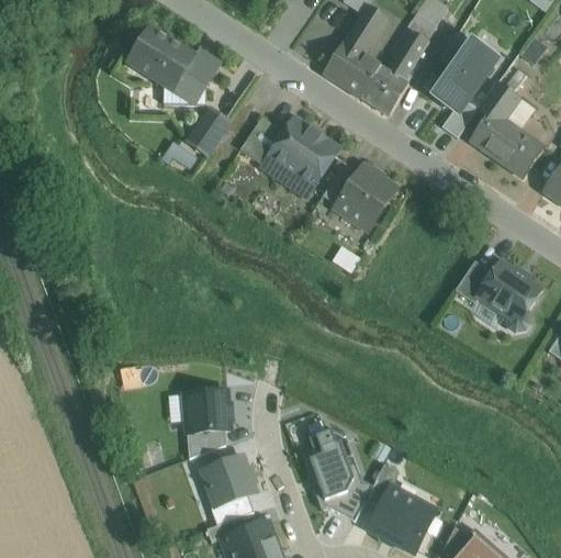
[(343,0),(343,1),(358,11),(365,0),(343,0)]
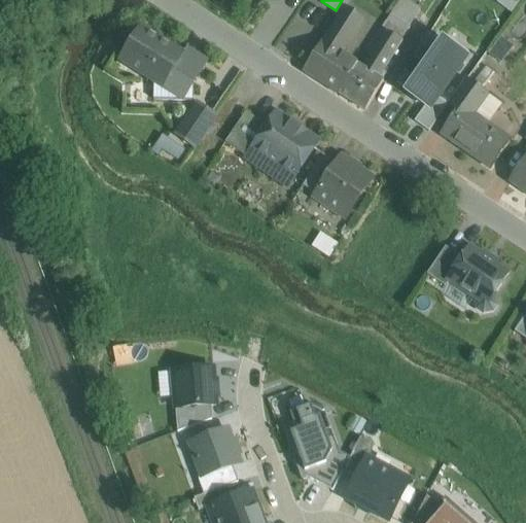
[(396,0),(380,26),(398,37),(419,4),(412,0),(396,0)]
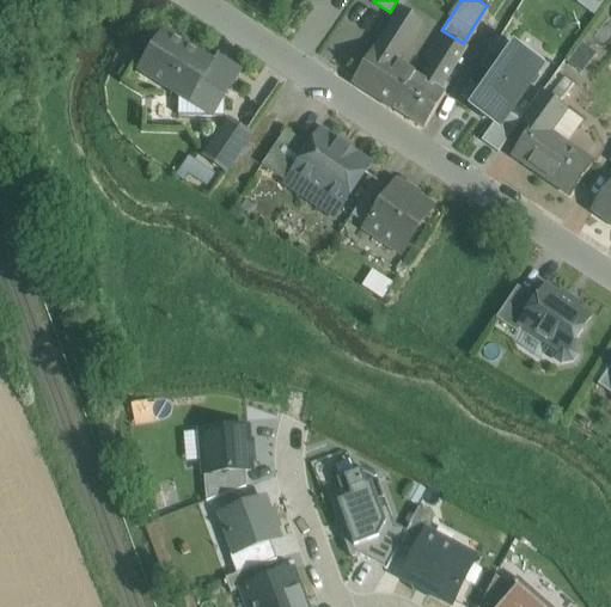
[(401,7),(355,79),(393,105),(414,72),(395,59),(420,20),(401,7)]
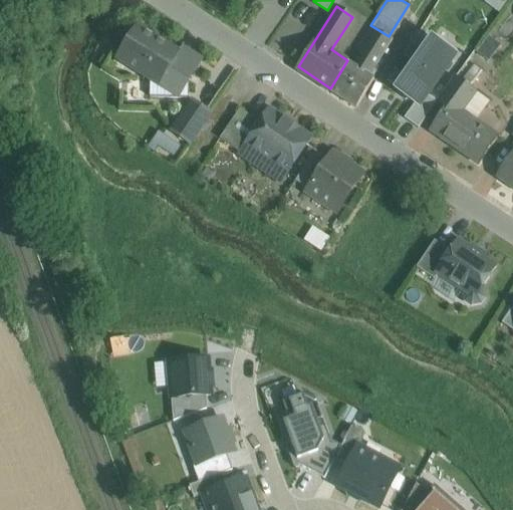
[(198,61),(137,23),(126,41),(134,46),(123,61),(149,76),(149,94),(187,95),(188,78),(198,61)]
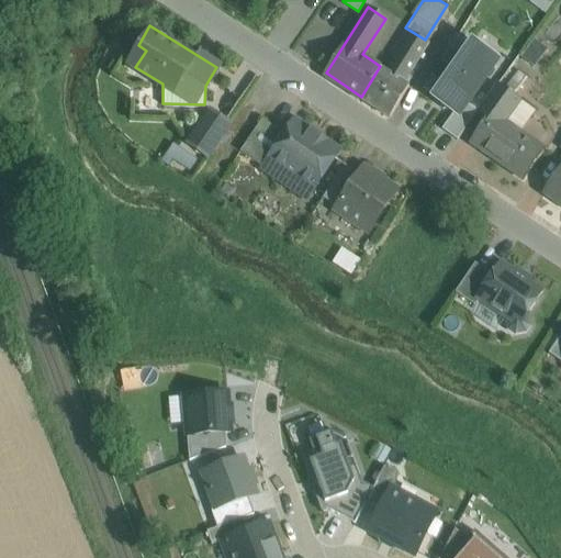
[(425,40),(405,28),(390,52),(395,55),(399,48),(416,59),(428,42),(425,40)]
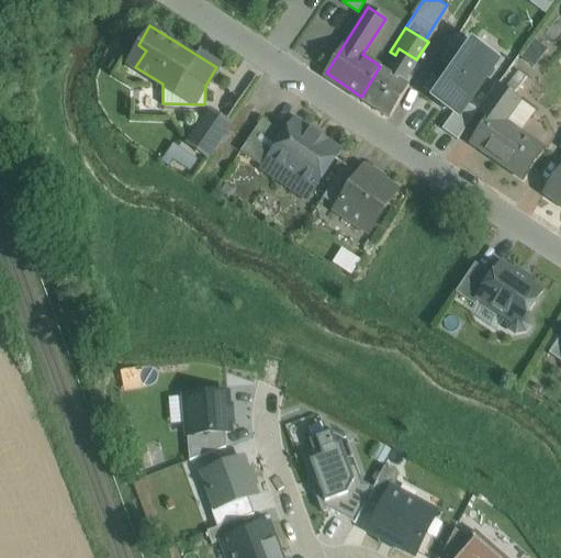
[(422,97),(456,118),(495,57),(461,35),(422,97)]
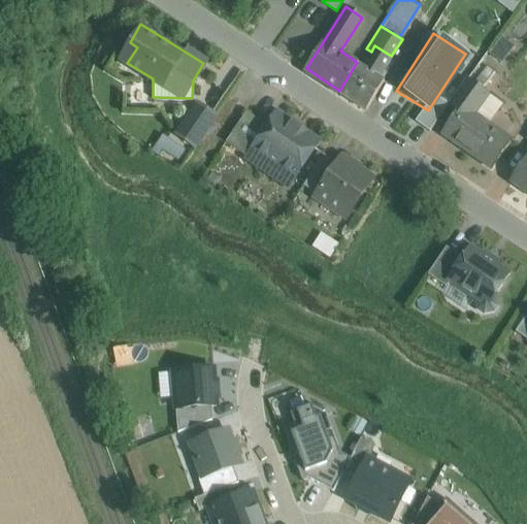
[(371,52),(362,65),(357,62),(339,91),(365,107),(383,79),(379,76),(391,56),(374,45),(371,52)]
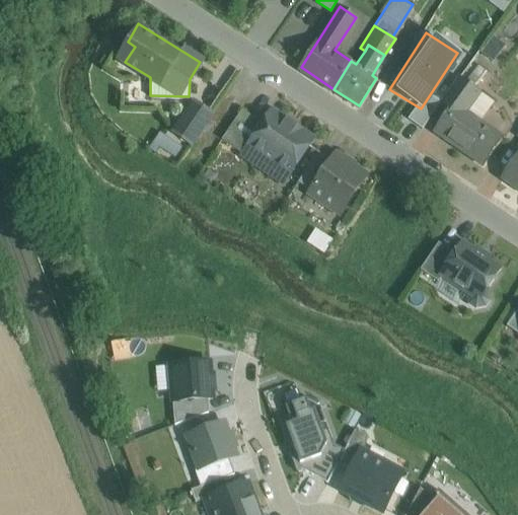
[(481,90),(458,75),(440,100),(449,107),(450,107),(459,94),(471,102),(481,90)]
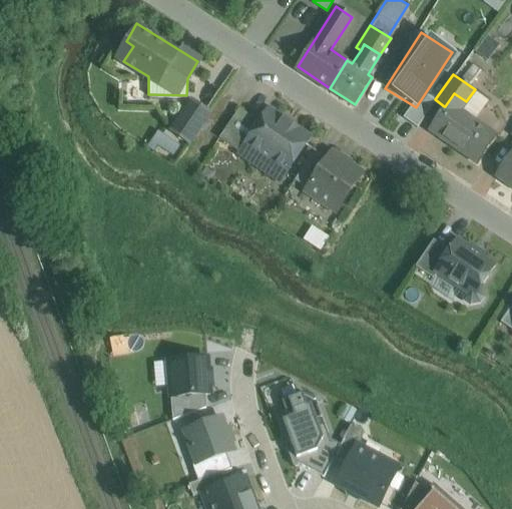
[(454,93),(445,106),(444,106),(429,128),(455,146),(474,119),(461,109),(466,101),(454,93)]
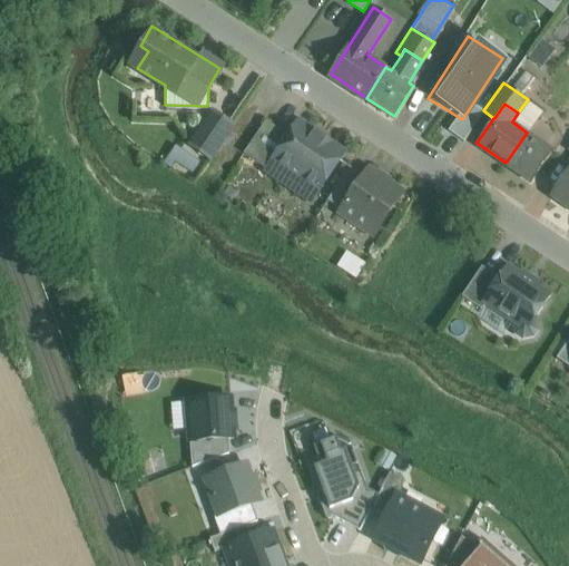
[(209,156),(232,122),(214,108),(190,143),(209,156)]
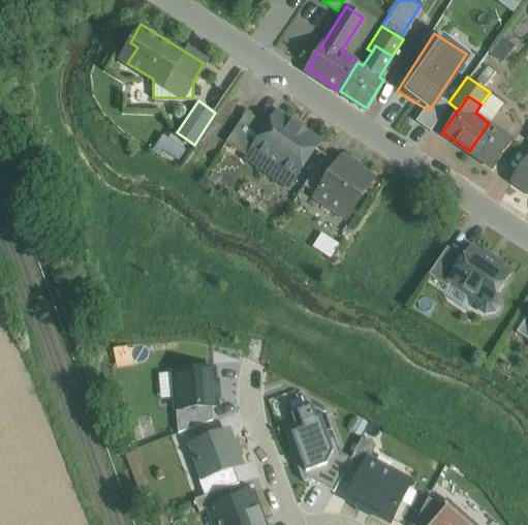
[(246,110),(225,141),(248,156),(254,147),(253,146),(269,124),(246,110)]
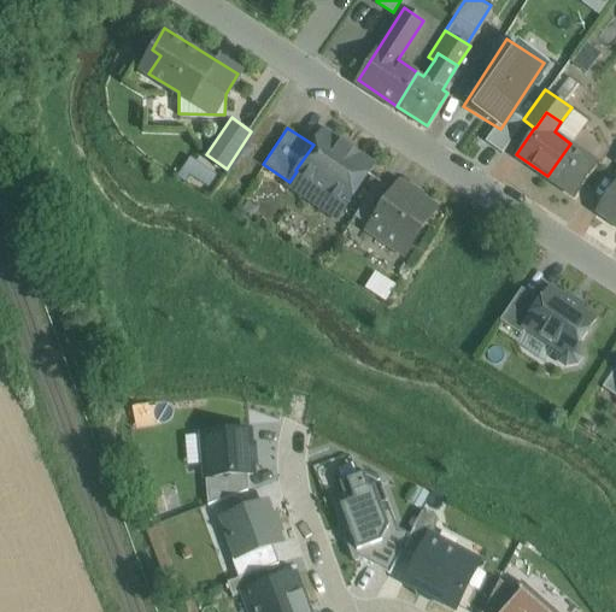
[(370,163),(323,130),(314,145),(295,170),(297,171),(344,202),(370,163)]
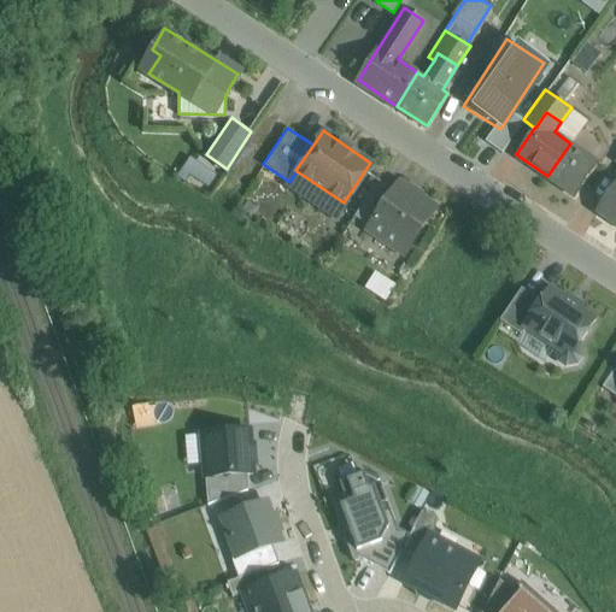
[(547,176),(574,194),(597,160),(570,143),(547,176)]
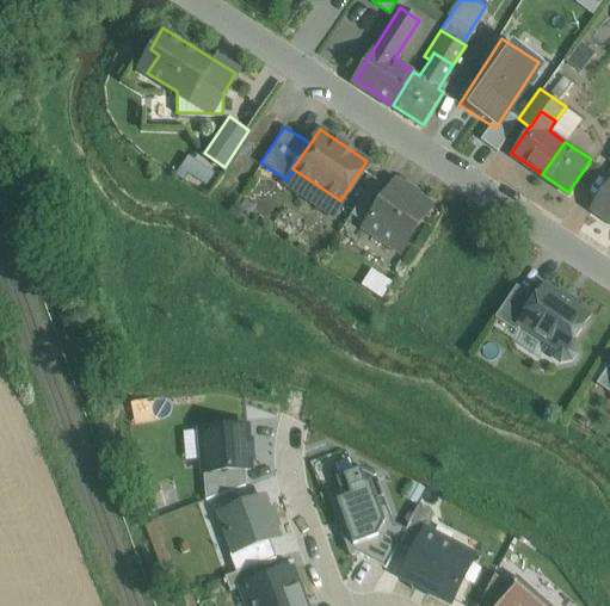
[(213,169),(196,159),(188,171),(204,183),(213,169)]
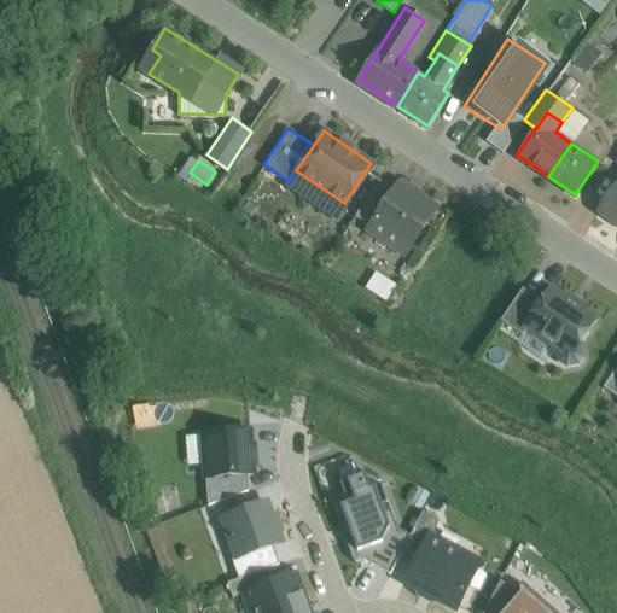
[(379,177),(355,214),(370,225),(394,188),(379,177)]
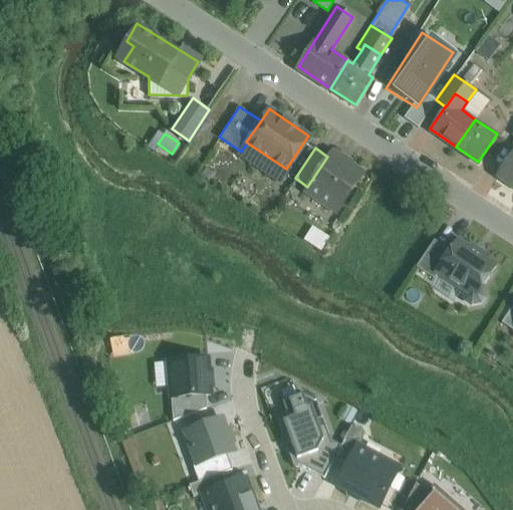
[(512,151),(498,175),(512,185),(512,151)]
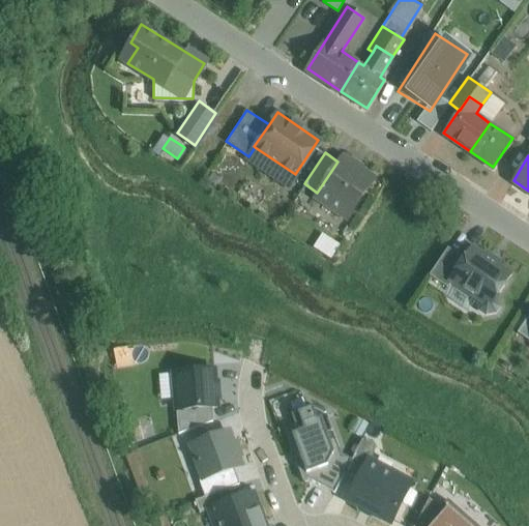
[(317,193),(316,195),(342,212),(353,195),(362,193),(373,177),(342,156),(338,162),(317,193)]
